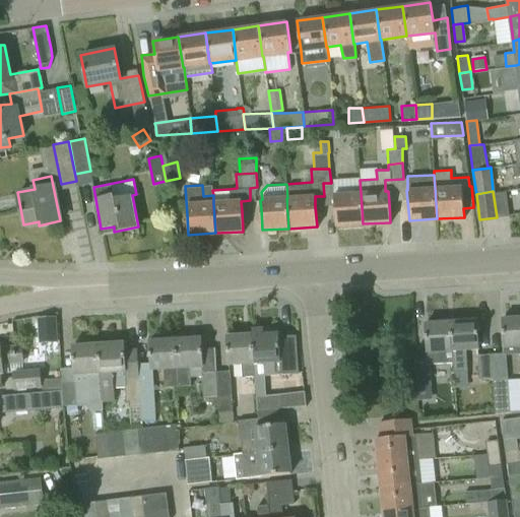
[(363,223),(361,193),(333,194),(335,225),(363,223)]
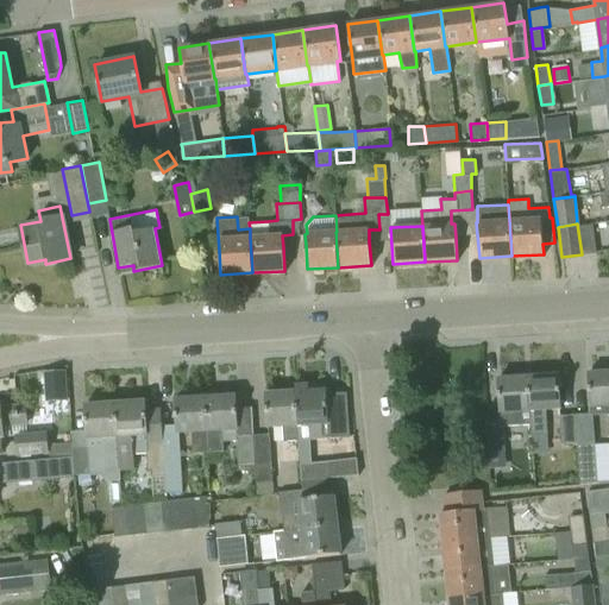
[(607,414),(608,413),(608,370),(588,372),(589,404),(607,403),(607,414)]
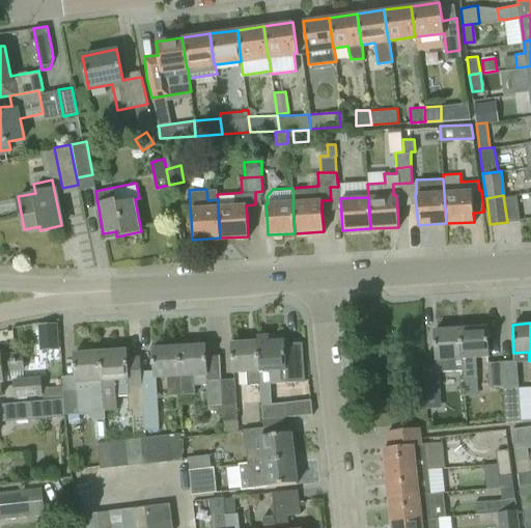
[(487,326),(460,328),(463,368),(464,378),(477,378),(476,355),(488,355),(487,326)]
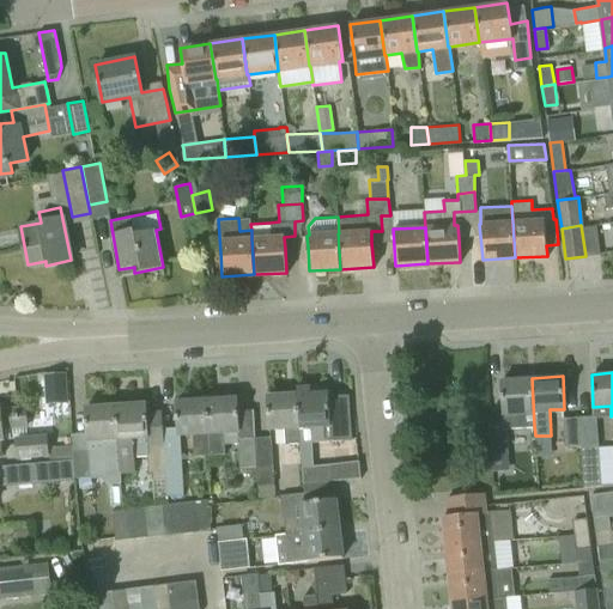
[(534,425),(532,378),(501,381),(503,421),(489,422),(492,470),(507,469),(503,427),(534,425)]
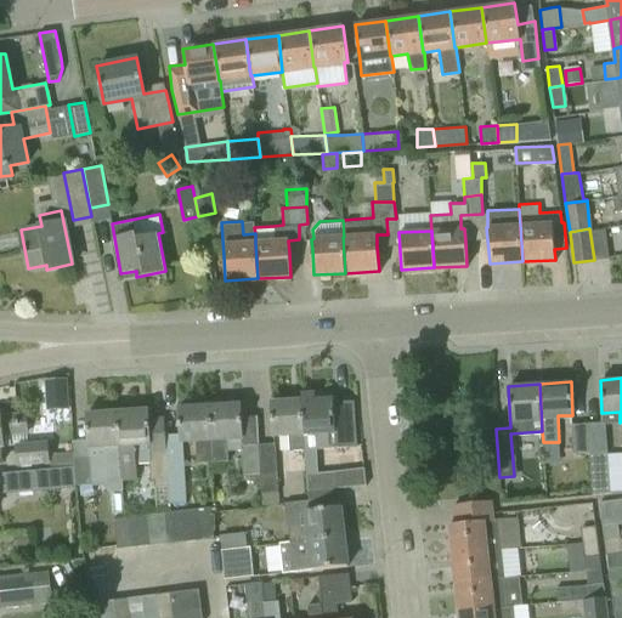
[(317,459),(316,447),(356,444),(352,400),(333,401),(333,390),(301,392),(301,400),(304,432),(305,448),(306,459),(317,459)]
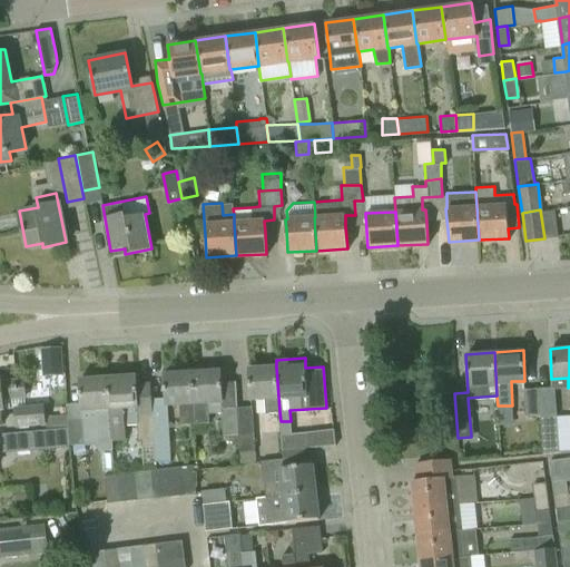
[(278,397),(276,367),(247,368),(249,399),(263,398),(264,412),(279,411),(278,397)]
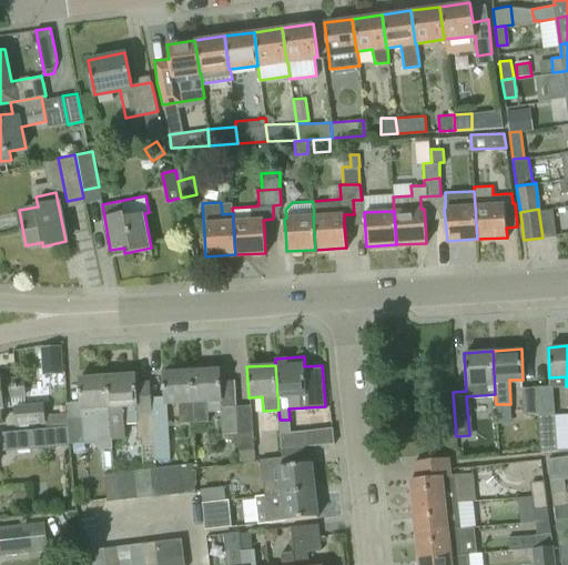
[(222,432),(237,431),(236,405),(234,379),(221,380),(220,369),(191,370),(194,421),(209,420),(208,400),(222,400),(222,406),(220,406),(222,432)]
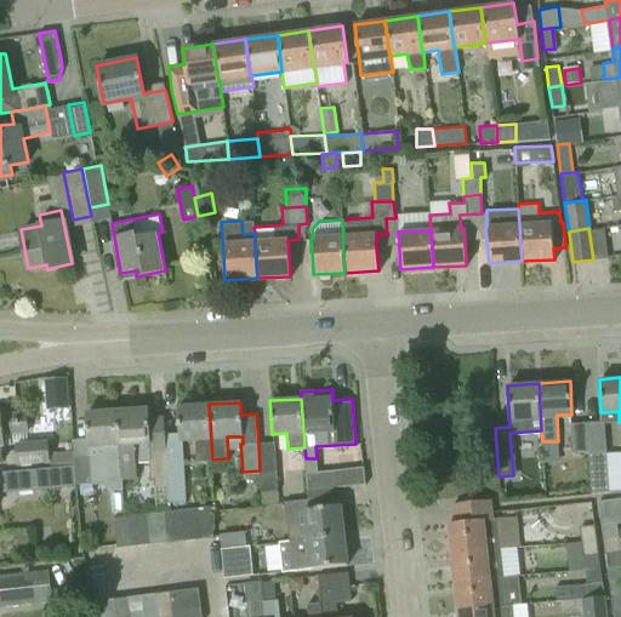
[(198,460),(212,460),(209,404),(177,406),(180,440),(197,439),(198,460)]
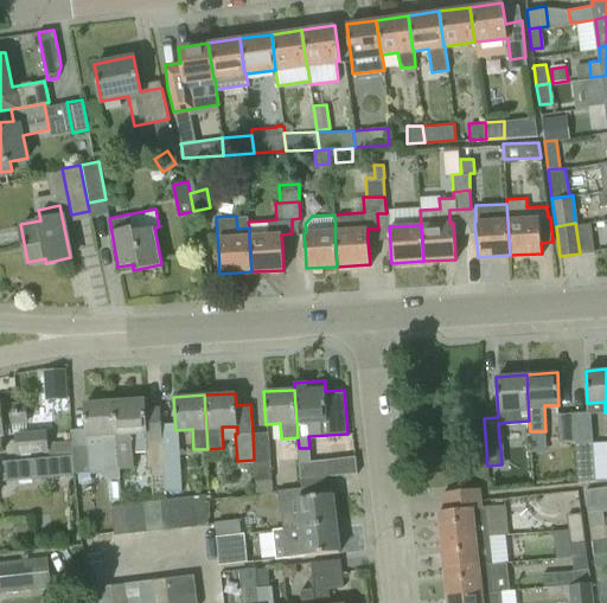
[(164,467),(161,438),(163,438),(160,410),(146,411),(145,398),(114,401),(119,467),(120,467),(134,466),(133,450),(146,450),(147,467),(151,467),(151,473),(164,473),(164,467)]
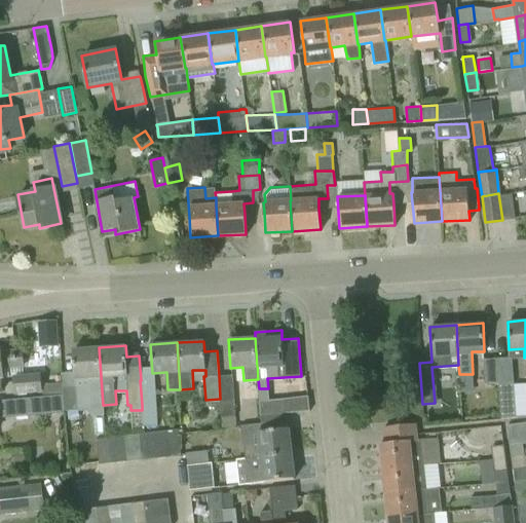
[(104,408),(104,405),(103,405),(99,347),(72,349),(74,378),(87,377),(89,409),(104,408)]
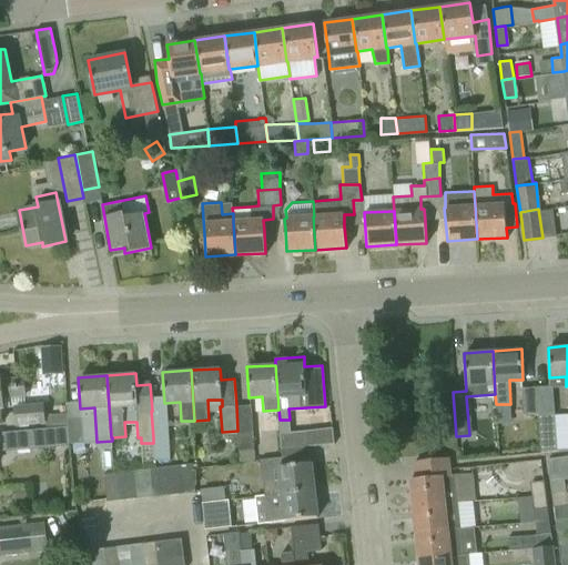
[(0,406),(2,406),(2,395),(24,394),(22,377),(0,379),(0,422),(1,423),(0,413),(0,406)]
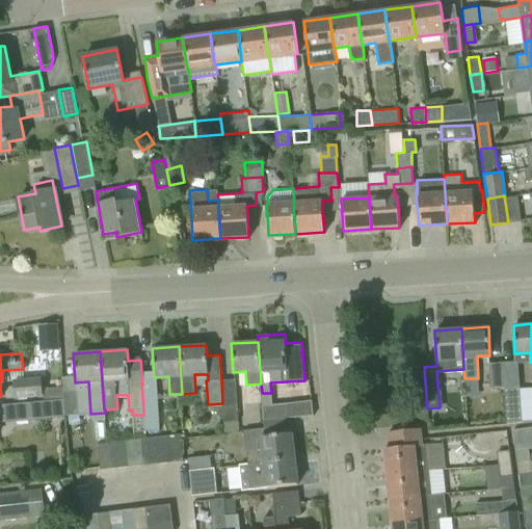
[(505,386),(503,361),(488,362),(490,387),(503,386),(505,386)]
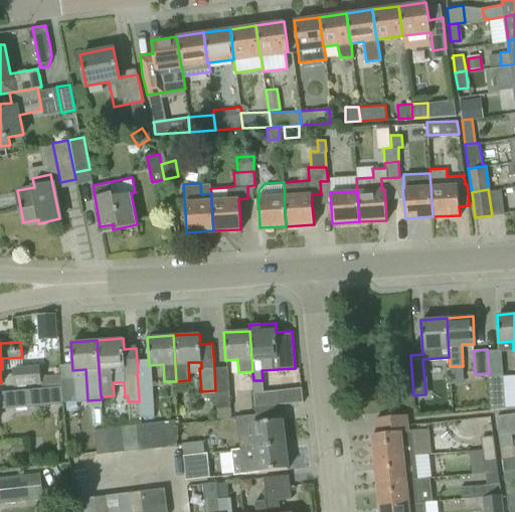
[(13,367),(14,383),(40,381),(38,365),(13,367)]
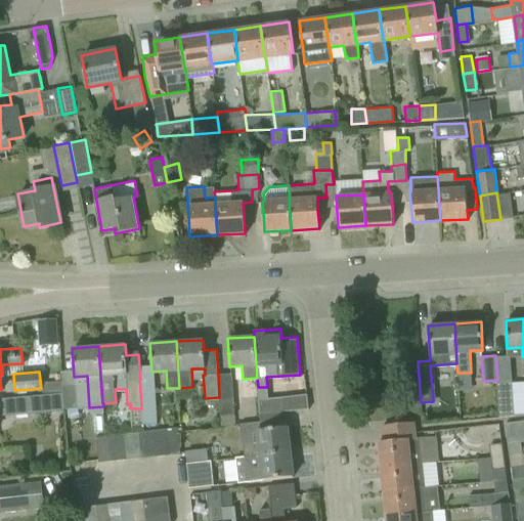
[(218,374),(219,397),(221,424),(234,423),(230,373),(218,374)]
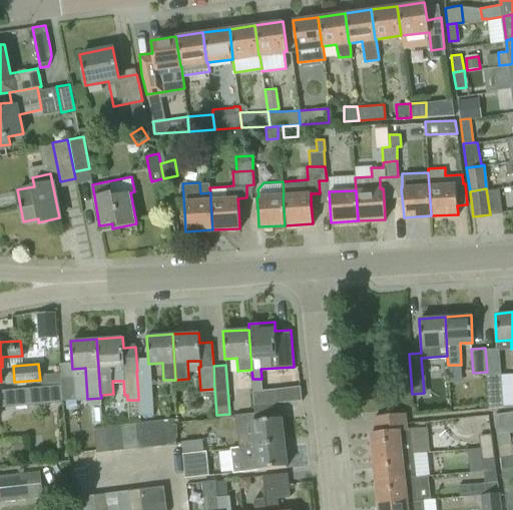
[(138,395),(138,400),(139,415),(151,414),(149,370),(137,371),(136,371),(138,395)]
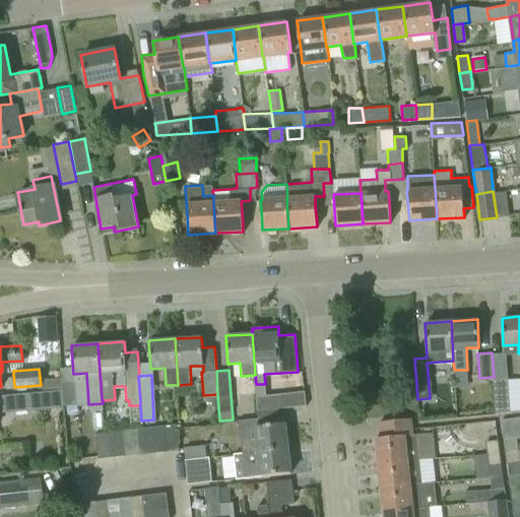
[(492,377),(494,413),(509,411),(507,376),(494,377),(492,377)]
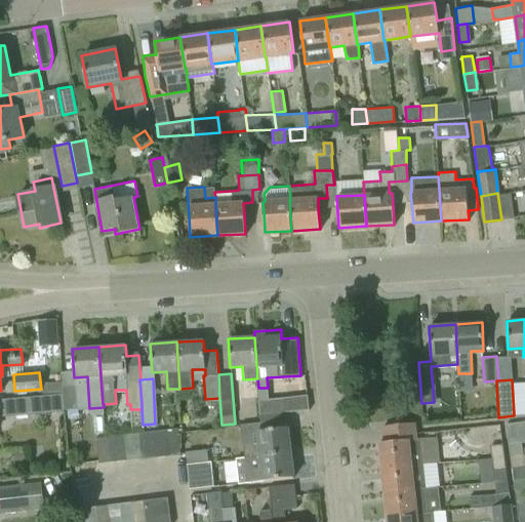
[(42,382),(43,393),(64,391),(64,384),(62,384),(62,380),(42,382)]
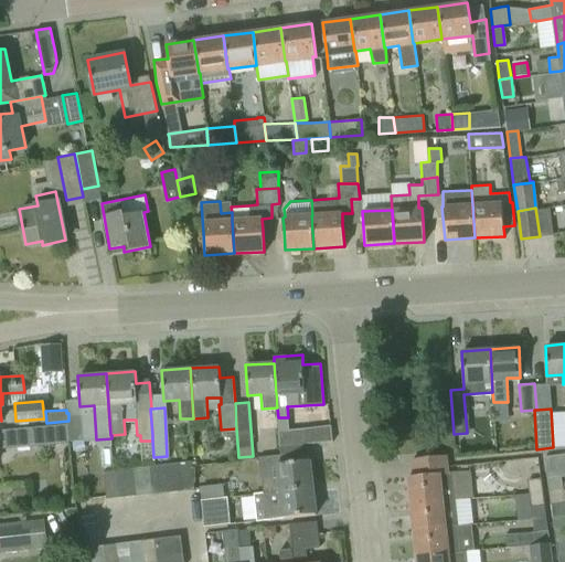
[(83,413),(68,413),(68,421),(70,439),(84,439),(83,413)]
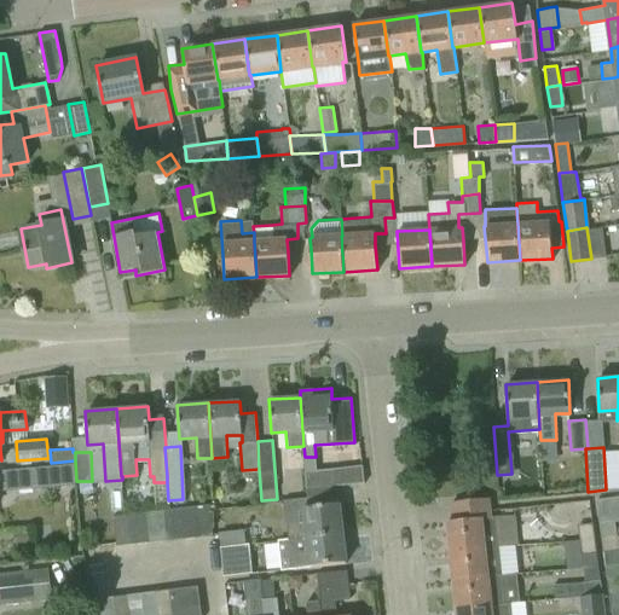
[(75,460),(51,463),(22,464),(23,481),(74,479),(74,481),(76,481),(75,460)]
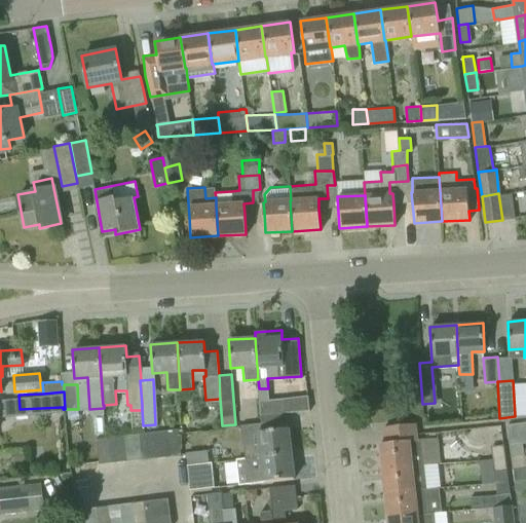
[(260,400),(261,412),(285,411),(284,398),(260,400)]
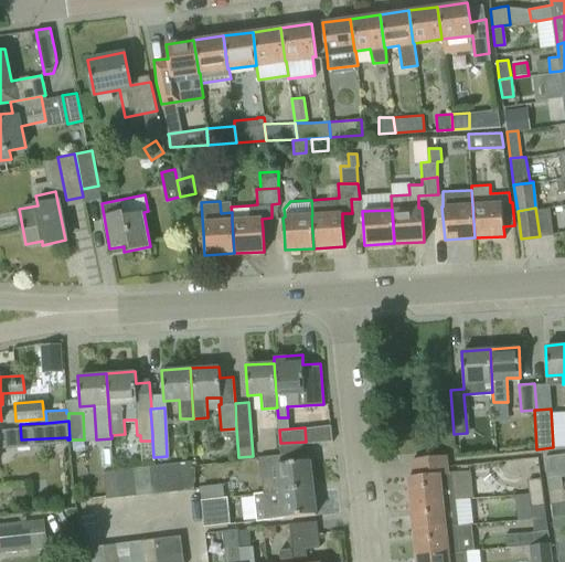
[(306,442),(280,443),(281,458),(307,455),(306,442)]
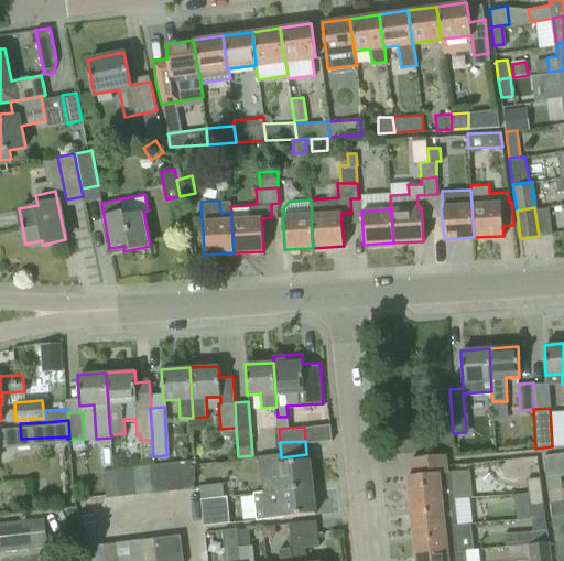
[(563,451),(543,454),(548,488),(561,486),(559,474),(563,473),(563,451)]
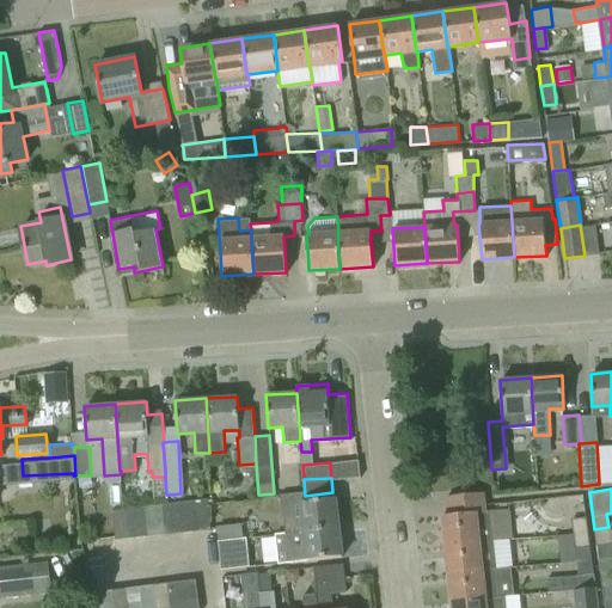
[(444,544),(493,539),(513,536),(509,508),(485,510),(483,491),(446,496),(448,514),(441,515),(444,544)]
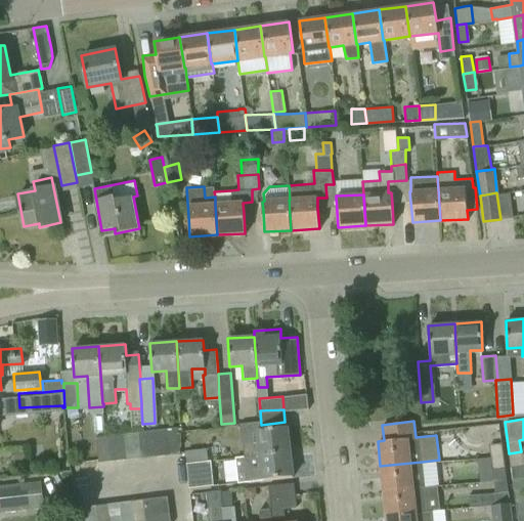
[(177,426),(162,428),(165,452),(180,451),(177,426)]
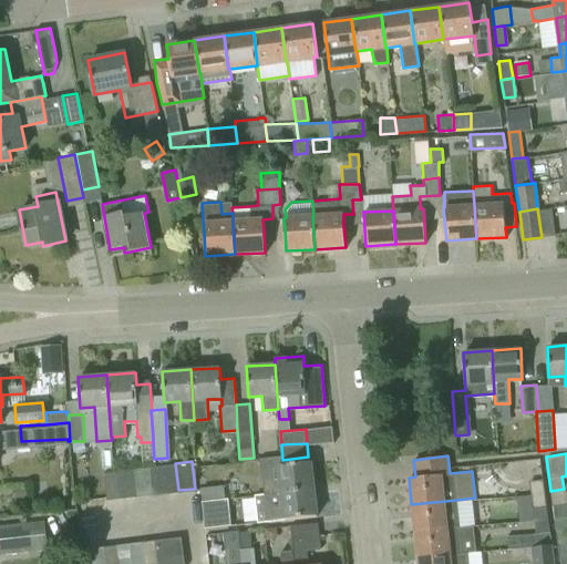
[(261,479),(264,493),(313,488),(310,461),(278,464),(279,477),(261,479)]
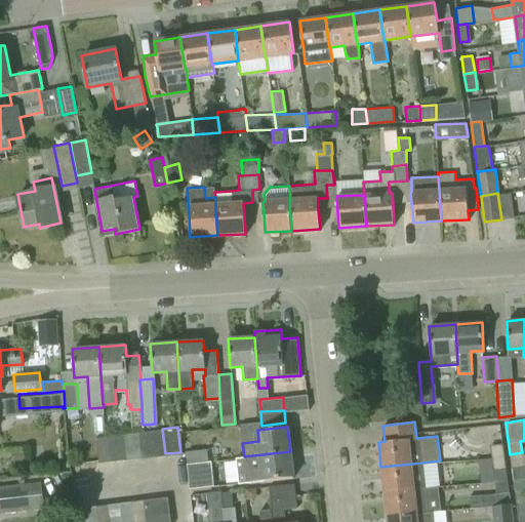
[(162,429),(150,430),(152,455),(165,453),(162,429)]
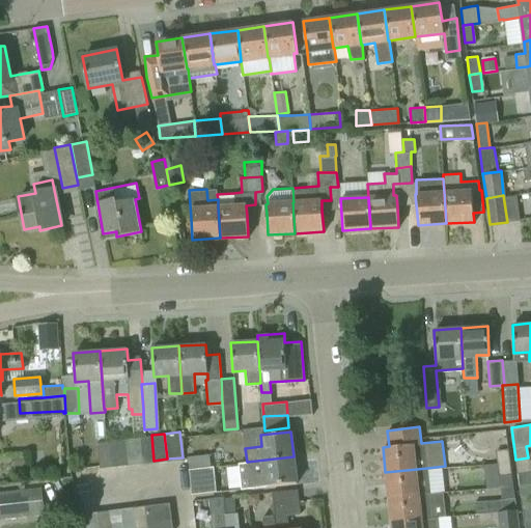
[(151,435),(138,436),(141,462),(154,461),(151,435)]
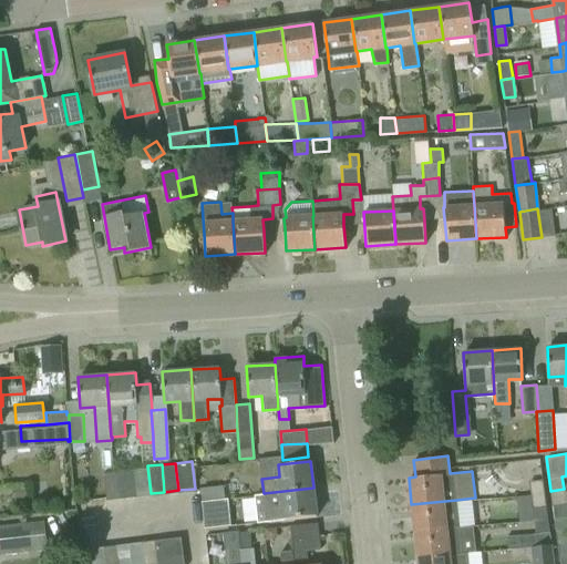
[(147,465),(132,468),(135,494),(151,493),(147,465)]
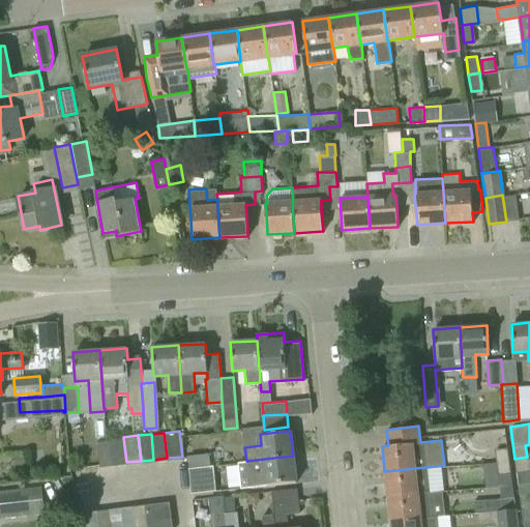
[(123,437),(111,438),(112,464),(126,462),(123,437)]
